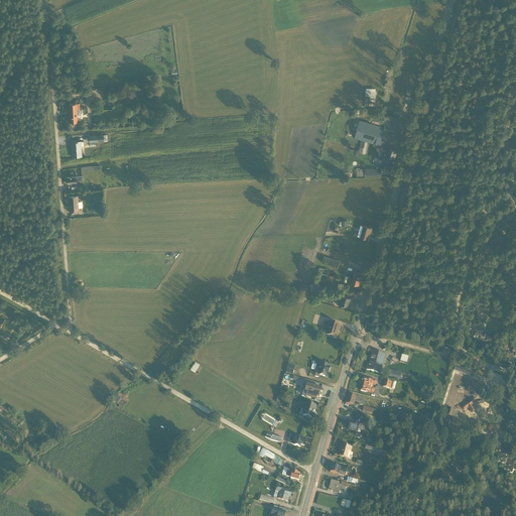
[(372,91),(372,88),(365,88),(365,97),(375,97),(375,91),(372,91)]
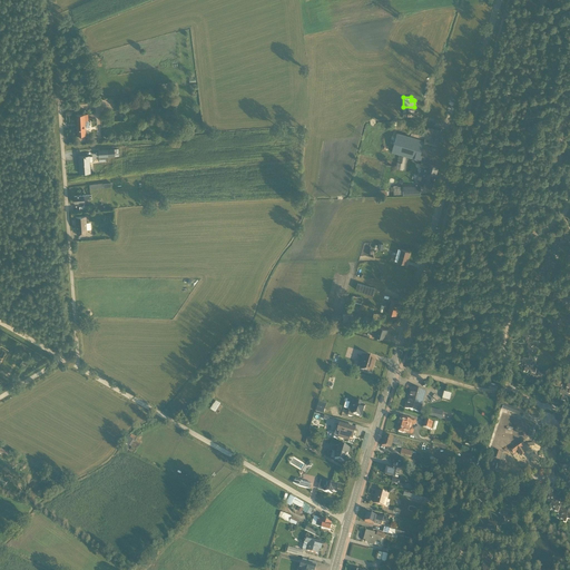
[(88,115),(76,115),(77,136),(87,136),(86,135),(95,134),(94,120),(88,120),(88,115)]
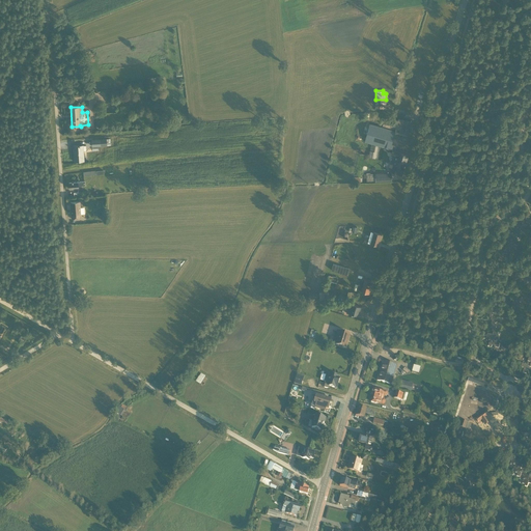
[(414,122),(398,118),(398,120),(385,116),(383,126),(382,128),(369,124),(364,142),(371,144),(380,146),(394,150),(396,145),(391,144),(394,135),(410,139),(414,122)]
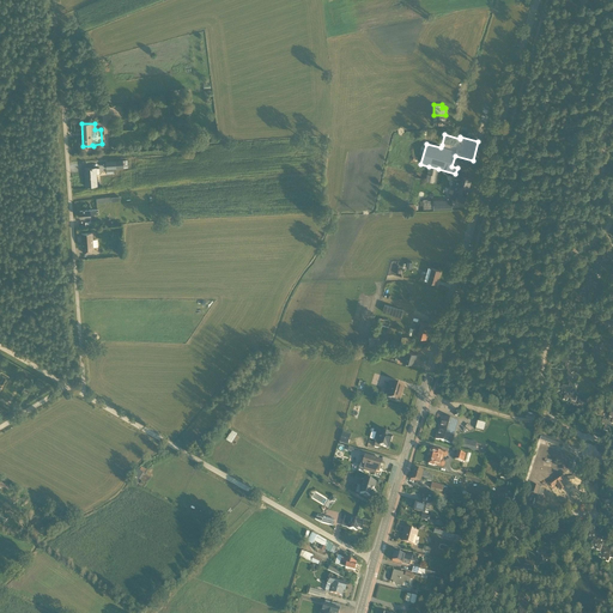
[(436,184),(438,169),(429,167),(425,182),(436,184)]
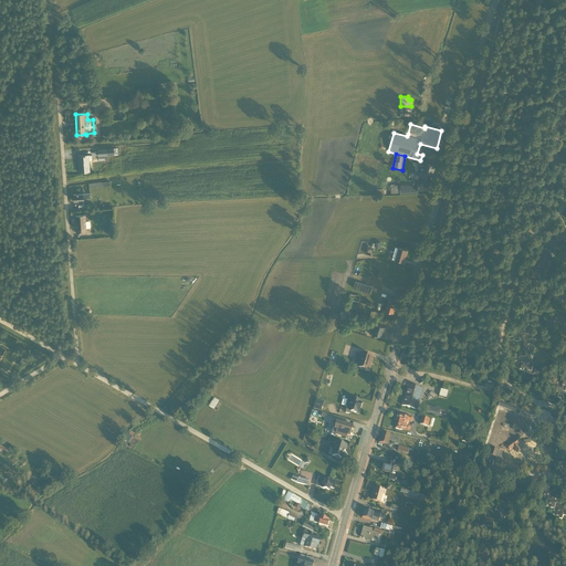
[(91,155),(77,156),(79,173),(90,171),(90,160),(91,160),(91,155)]
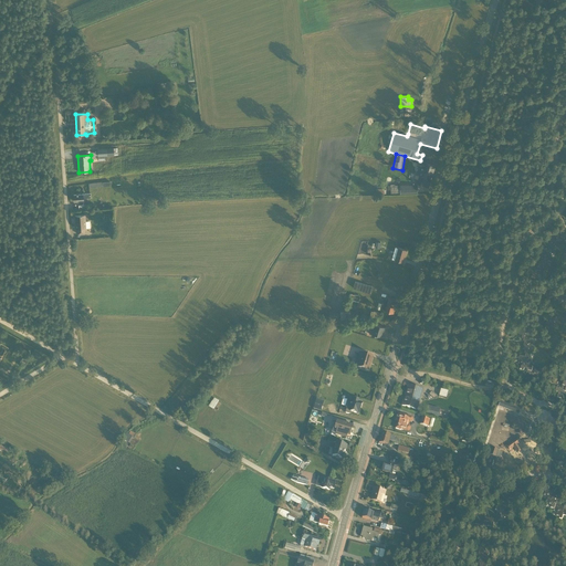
[(422,167),(420,175),(431,178),(435,165),(418,160),(417,166),(422,167)]
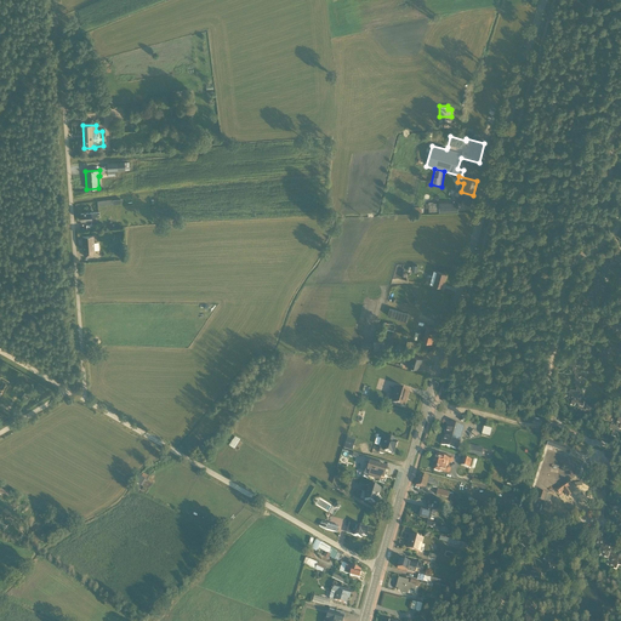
[(471,205),(473,195),(461,192),(456,191),(453,200),(471,205)]
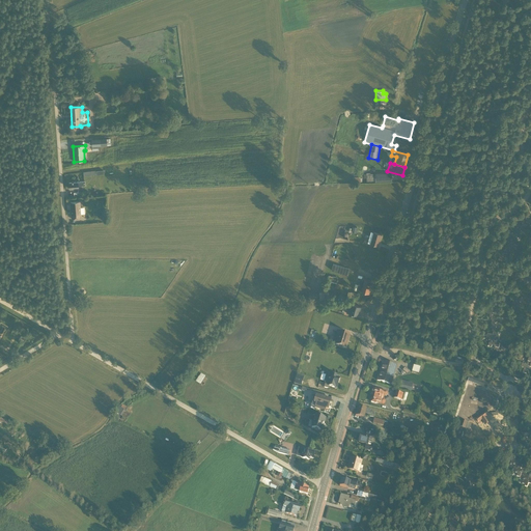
[(392,182),(391,173),(370,174),(370,173),(366,173),(366,174),(364,174),(364,177),(366,177),(367,183),(375,183),(392,182)]
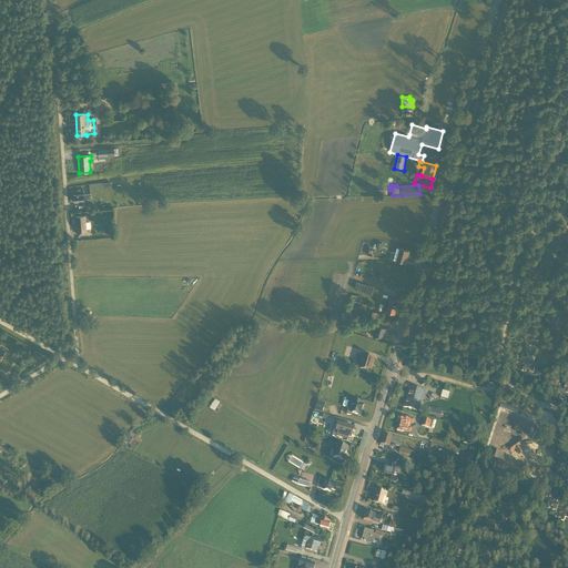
[(91,194),(73,195),(74,202),(82,201),(83,205),(79,206),(79,211),(85,210),(85,205),(89,204),(89,199),(91,199),(91,194)]
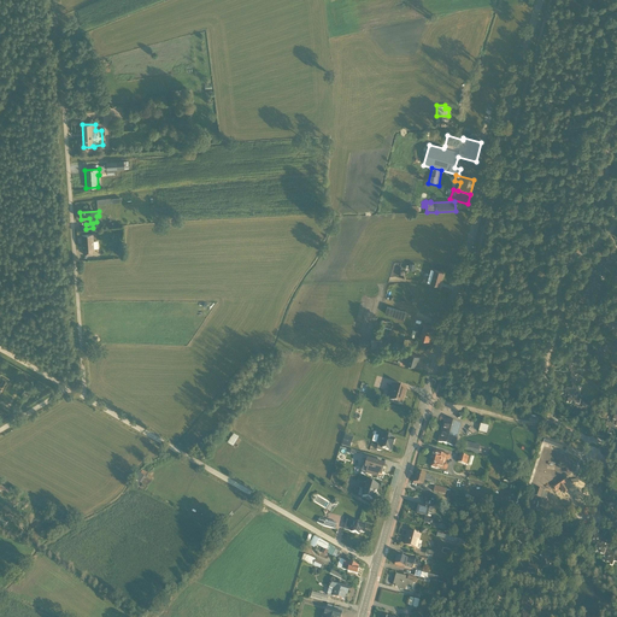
[(93,235),(82,235),(83,252),(84,252),(86,256),(93,254),(93,251),(94,251),(93,235)]
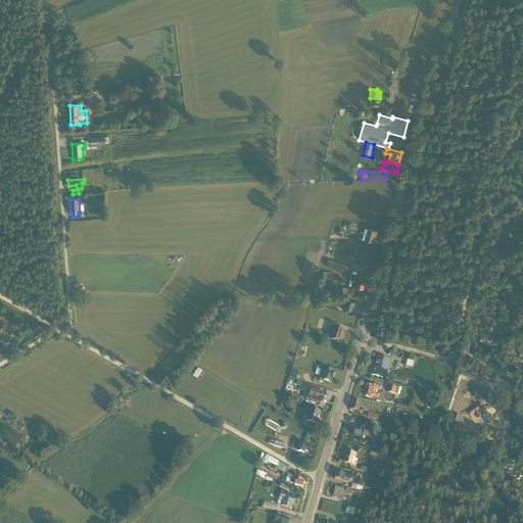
[(376,231),(366,228),(363,239),(365,240),(373,242),(376,231)]
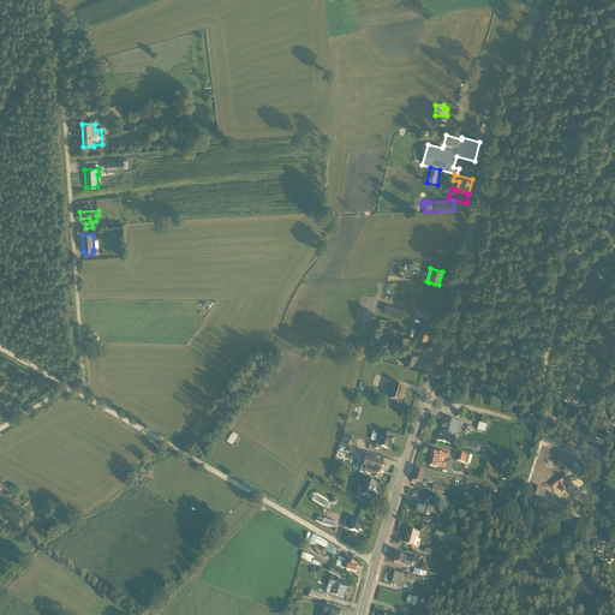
[(405,291),(394,316),(400,318),(399,322),(408,326),(416,306),(427,311),(430,300),(412,293),(405,291)]
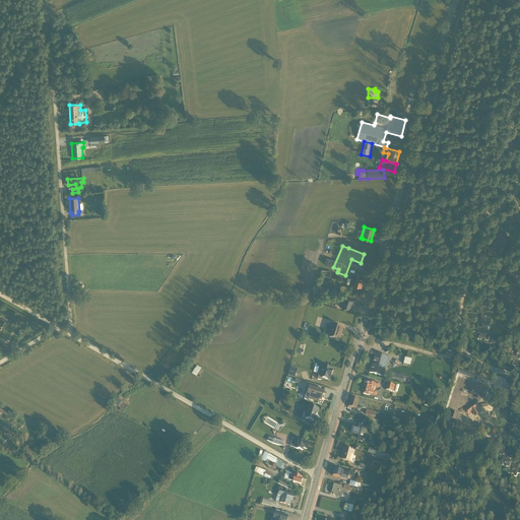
[(330,271),(322,270),(322,276),(329,277),(328,281),(334,282),(334,278),(330,277),(330,271)]
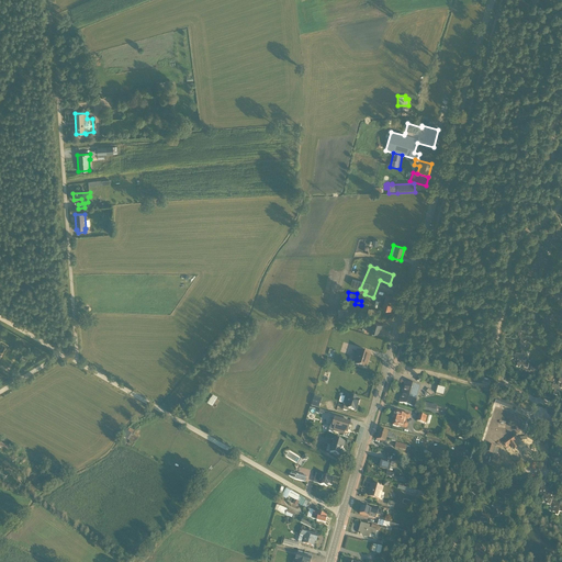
[(394,298),(385,295),(384,296),(381,295),(379,303),(383,304),(382,307),(391,310),(394,298)]
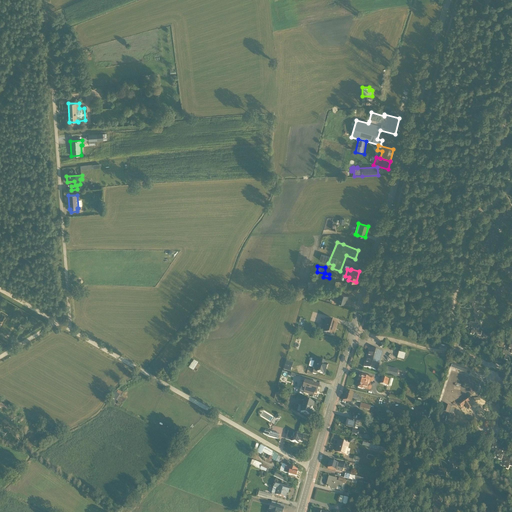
[(348,295),(339,292),(338,296),(332,294),(330,300),(332,301),(331,304),(337,306),(338,303),(341,304),(342,302),(346,303),(348,295)]
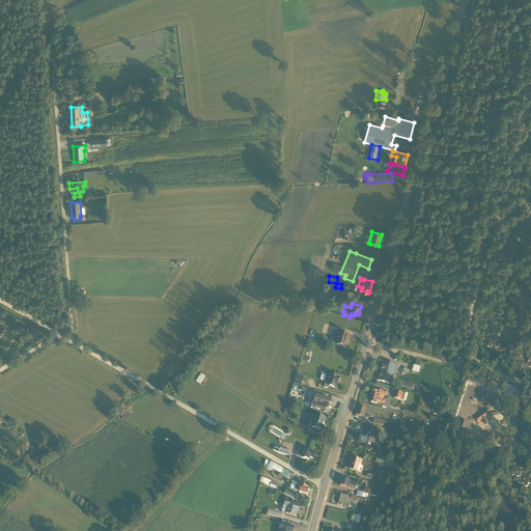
[(485,307),(485,311),(491,312),(488,316),(491,316),(491,318),(492,318),(491,323),(492,324),(491,327),(493,327),(492,330),(493,330),(493,333),(487,331),(486,335),(492,336),(491,340),(488,340),(488,342),(490,343),(490,344),(488,344),(487,348),(491,350),(492,347),(495,348),(494,348),(493,352),(495,353),(494,354),(493,358),(496,359),(497,357),(499,358),(499,359),(503,360),(505,354),(501,353),(502,348),(499,347),(499,344),(496,343),(497,339),(498,340),(499,337),(497,336),(498,331),(496,331),(497,327),(501,328),(502,324),(500,324),(501,320),(497,319),(498,316),(497,315),(498,312),(495,311),(496,307),(492,306),(491,309),(485,307)]
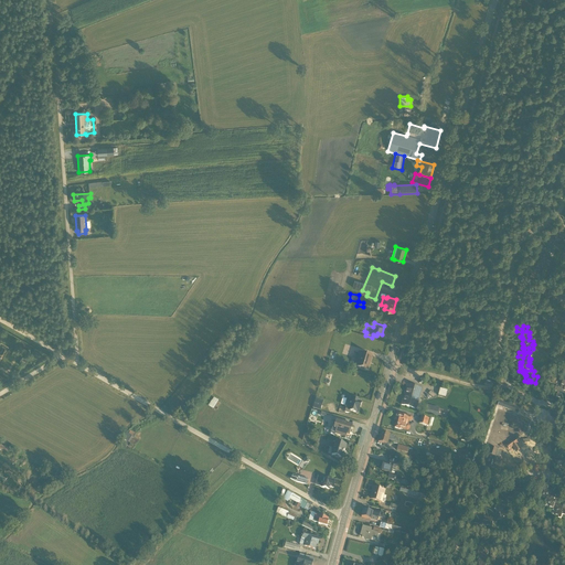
[(368,371),(372,358),(358,353),(353,368),(368,371)]
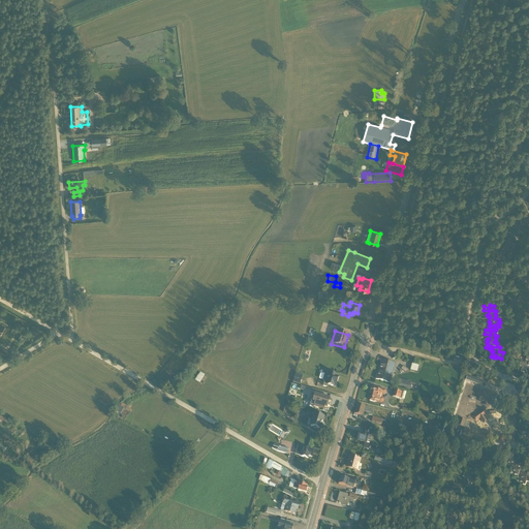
[(519,363),(518,368),(521,369),(520,373),(524,374),(525,369),(528,370),(528,368),(528,358),(526,358),(524,365),(519,363)]
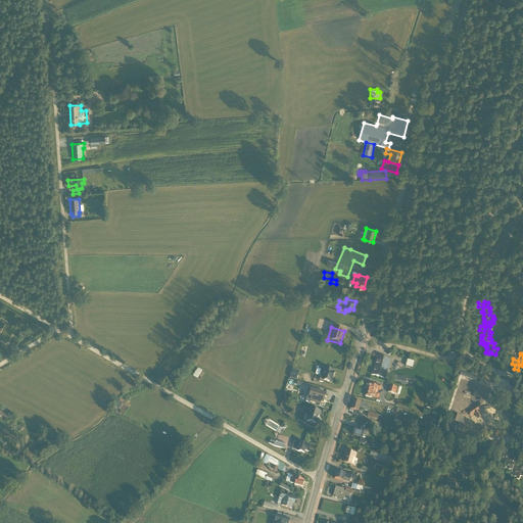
[(390,362),(376,358),(371,376),(385,380),(390,362)]
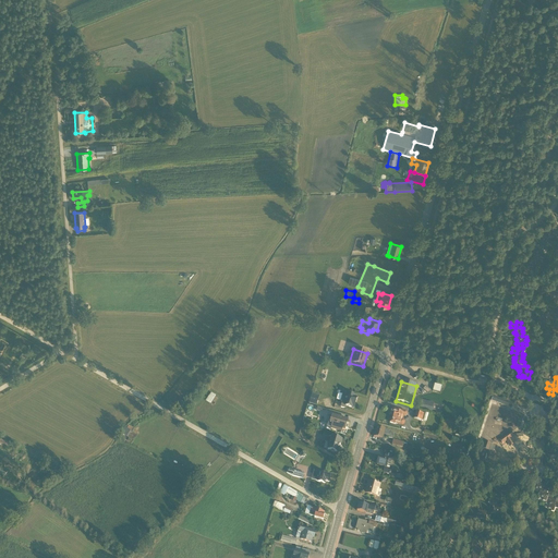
[(439,393),(441,387),(434,385),(432,391),(439,393)]
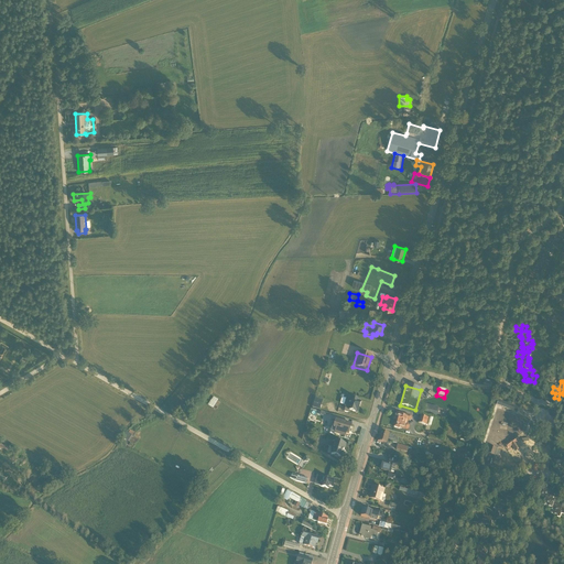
[(213,396),(207,404),(212,408),(218,399),(213,396)]
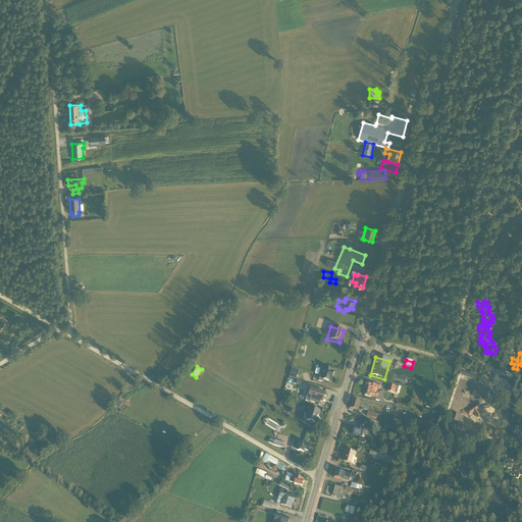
[(326,368),(322,367),(321,371),(319,370),(318,376),(319,377),(318,382),(323,383),(324,381),(331,383),(334,372),(325,369),(326,368)]
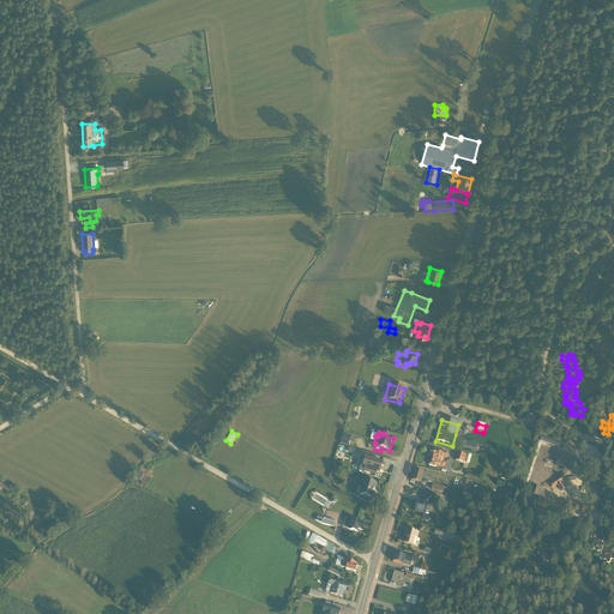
[(351,437),(343,434),(339,445),(348,447),(351,437)]
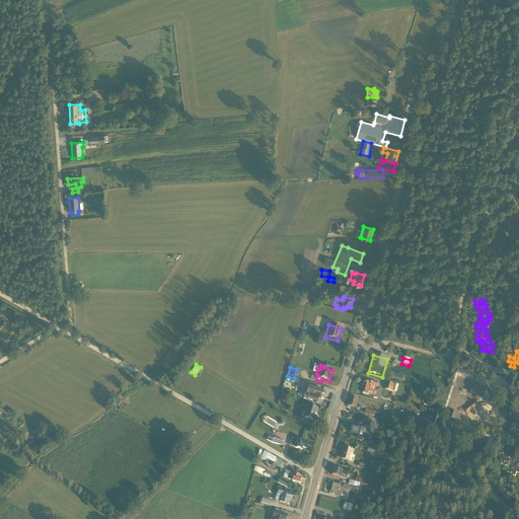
[(459,369),(457,373),(476,380),(477,376),(459,369)]
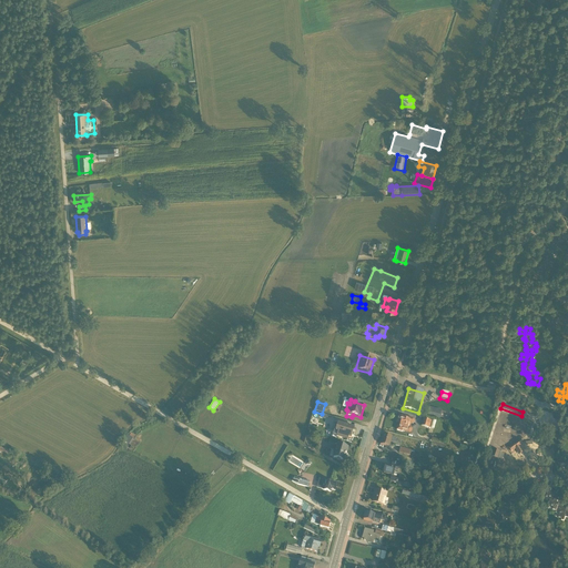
[(442,413),(429,409),(427,417),(439,421),(442,413)]
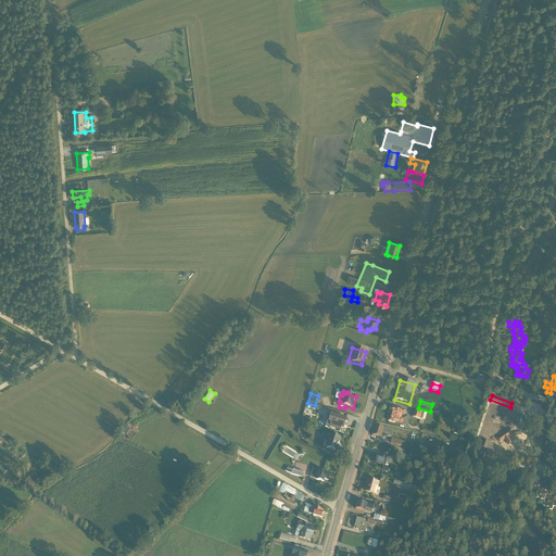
[(401,419),(402,417),(403,417),(404,416),(405,415),(405,414),(405,413),(404,412),(403,411),(390,407),(389,414),(390,415),(388,422),(399,426),(401,426),(402,425),(403,424),(403,422),(403,421),(402,420),(401,419)]
